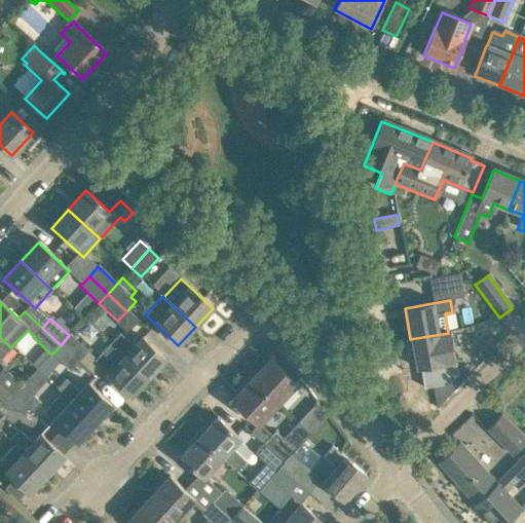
[(410,341),(406,342),(408,355),(413,353),(415,370),(420,369),(423,389),(426,389),(426,388),(449,384),(455,377),(456,377),(458,375),(450,332),(448,333),(410,339),(410,341)]
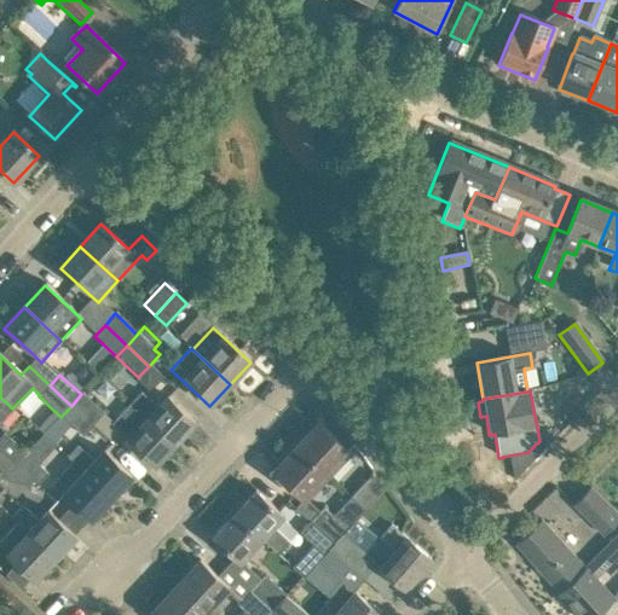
[(71,406),(93,427),(103,415),(81,394),(71,406)]
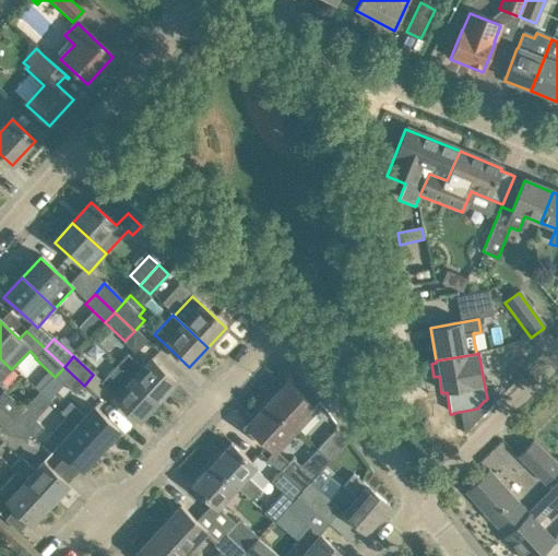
[(151,359),(142,369),(127,356),(117,366),(156,402),(175,382),(151,359)]
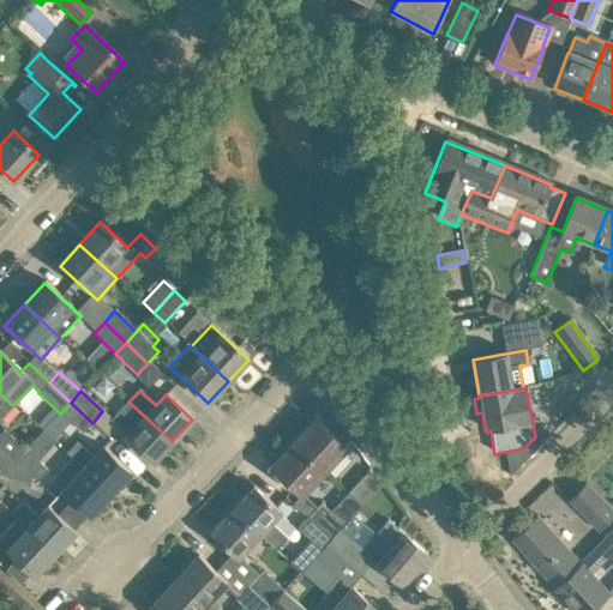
[(0,418),(12,405),(0,393),(0,418)]
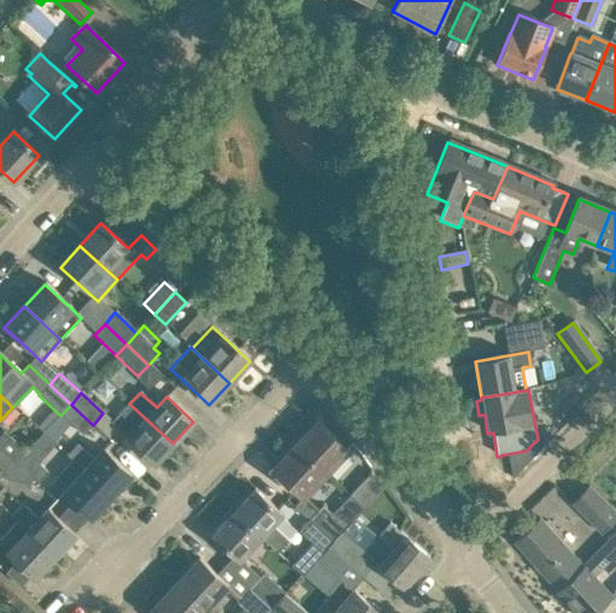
[(153,465),(172,443),(129,404),(111,424),(127,438),(127,440),(153,465)]
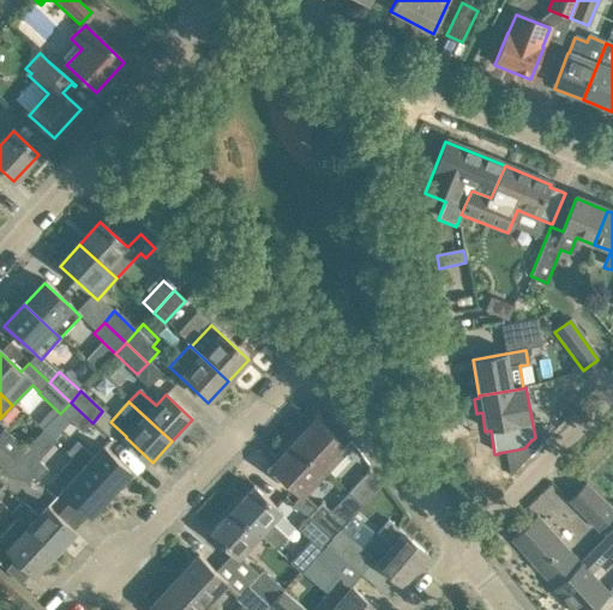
[(82,434),(92,423),(71,403),(60,414),(82,434)]
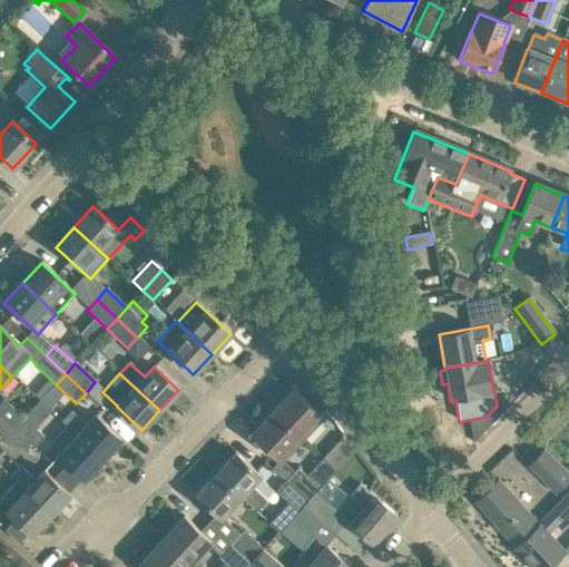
[(320,417),(292,391),(272,412),(300,439),(320,417)]
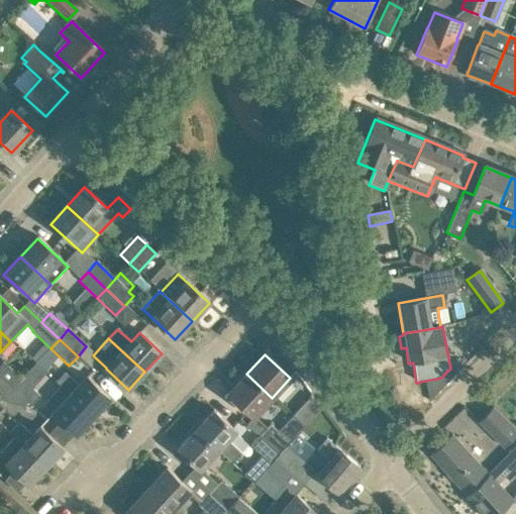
[(0,378),(12,390),(21,381),(3,364),(0,366),(0,378)]
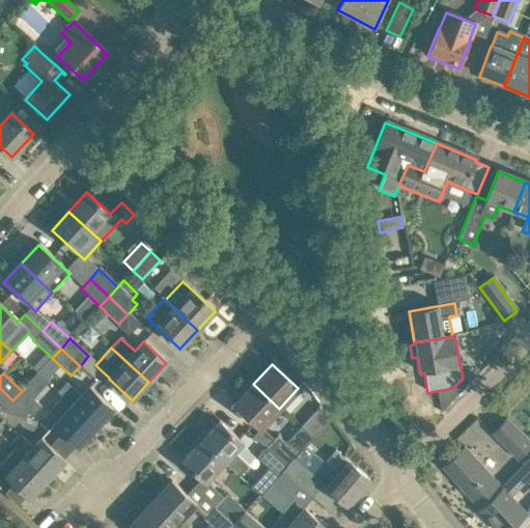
[(89,388),(80,397),(65,384),(57,393),(61,397),(94,427),(112,409),(89,388)]
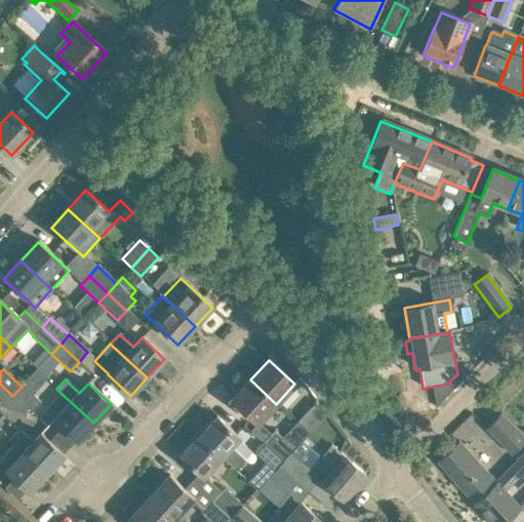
[(257,424),(276,404),(250,379),(232,400),(257,424)]
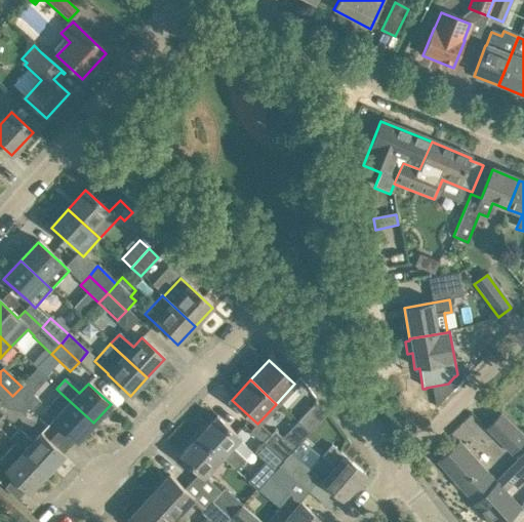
[(0,401),(4,405),(12,396),(0,384),(0,401)]
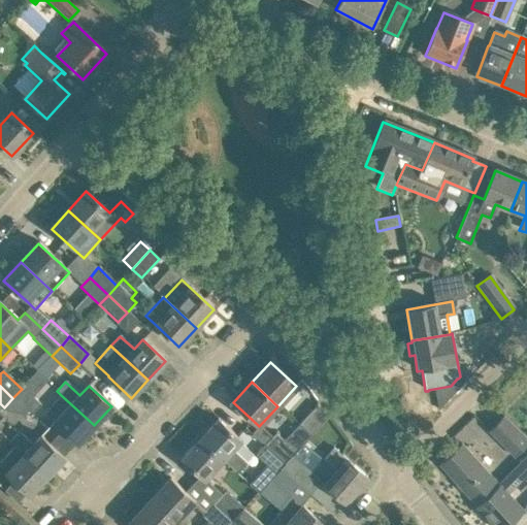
[(27,413),(31,416),(40,406),(22,389),(12,398),(27,413)]
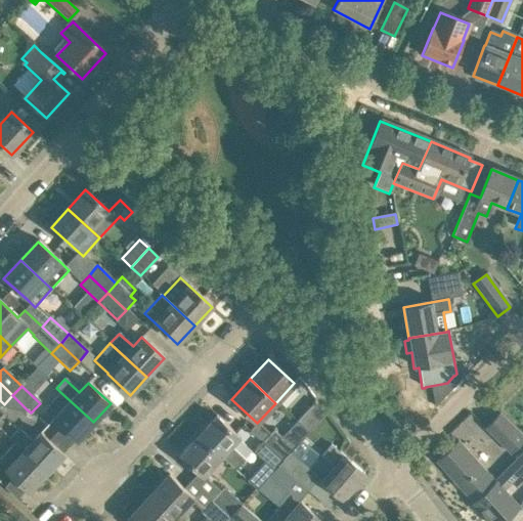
[(93,422),(60,392),(43,410),(76,441),(93,422)]
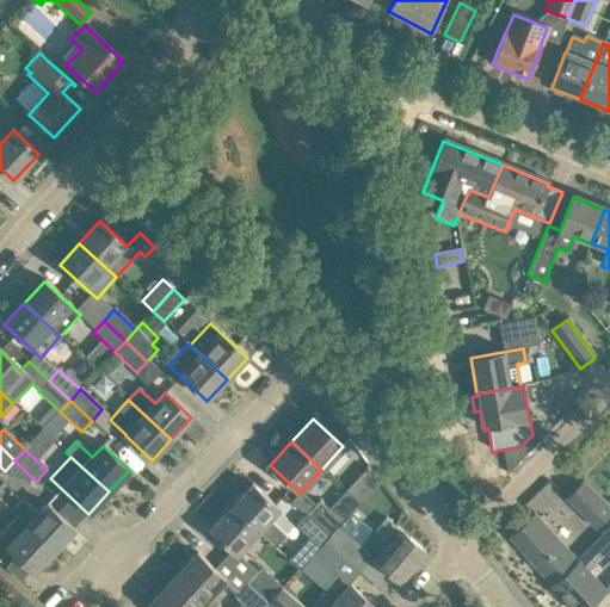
[(28,482),(31,477),(14,460),(5,471),(2,472),(7,477),(28,482)]
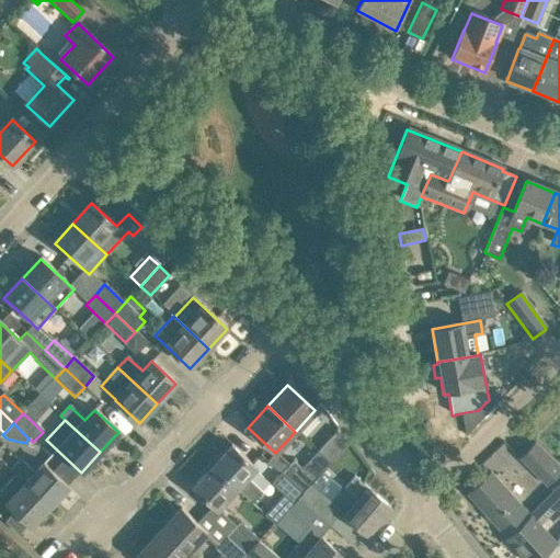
[(350,444),(336,432),(317,452),(330,464),(350,444)]
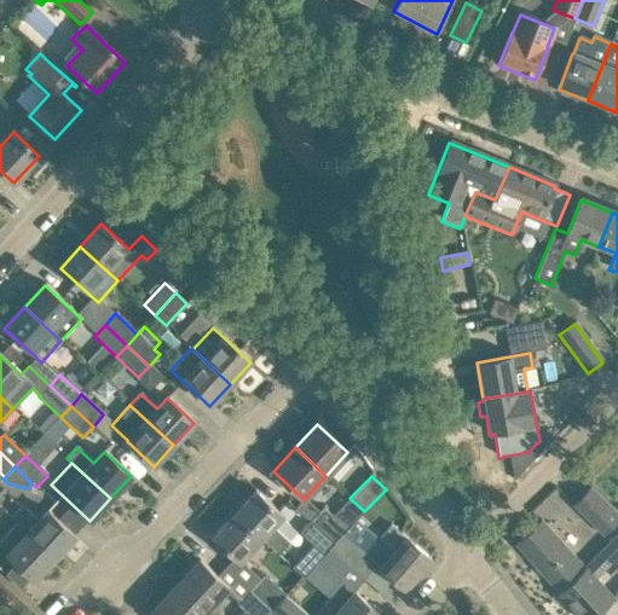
[(604,538),(617,522),(617,517),(589,489),(572,506),(604,538)]
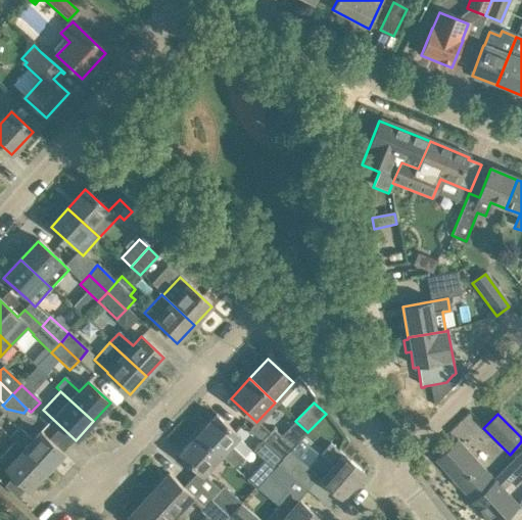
[(197,435),(221,458),(235,470),(245,460),(231,446),(239,437),(216,416),(197,435)]
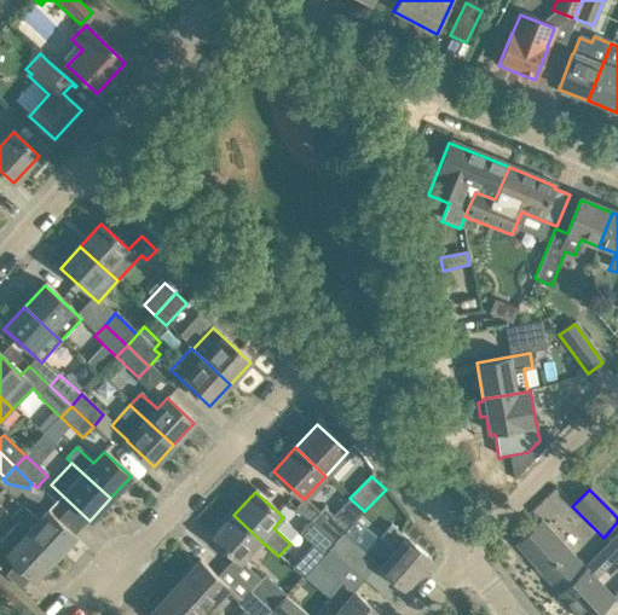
[(341,535),(364,511),(350,498),(331,517),(323,508),(309,522),(310,523),(333,545),(341,535)]
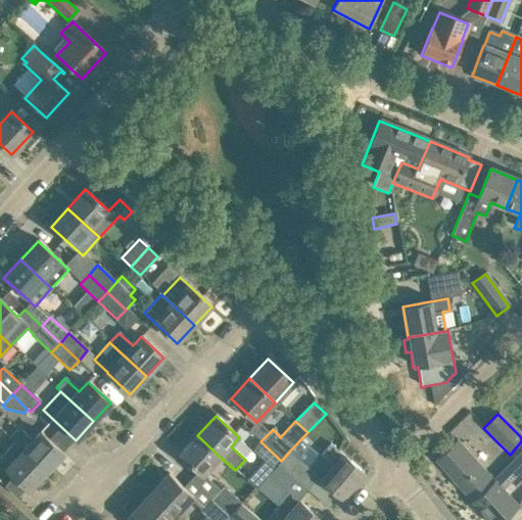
[(63,454),(40,433),(32,442),(17,429),(9,438),(14,443),(46,472),(63,454)]
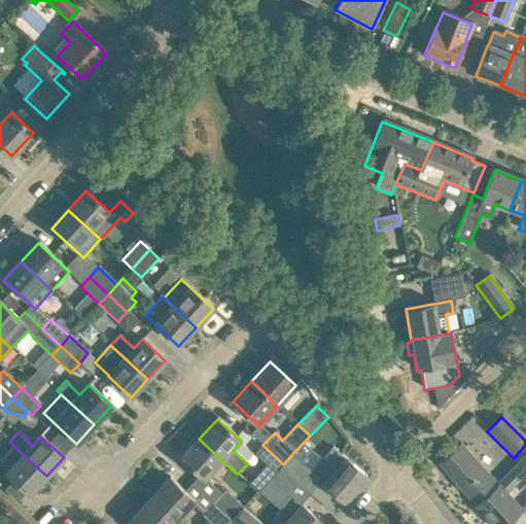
[(204,480),(222,461),(199,439),(180,458),(204,480)]
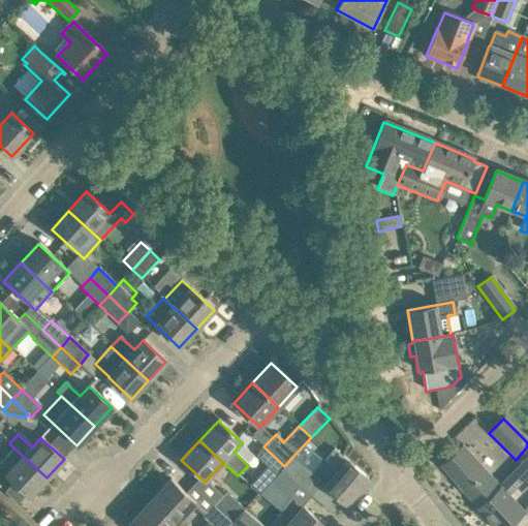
[(476,507),(498,487),(462,446),(439,466),(476,507)]
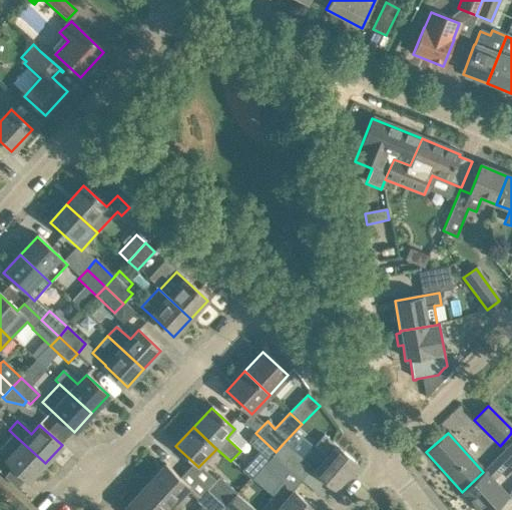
[(276,452),(257,434),(248,443),(268,461),(272,457),(276,452)]
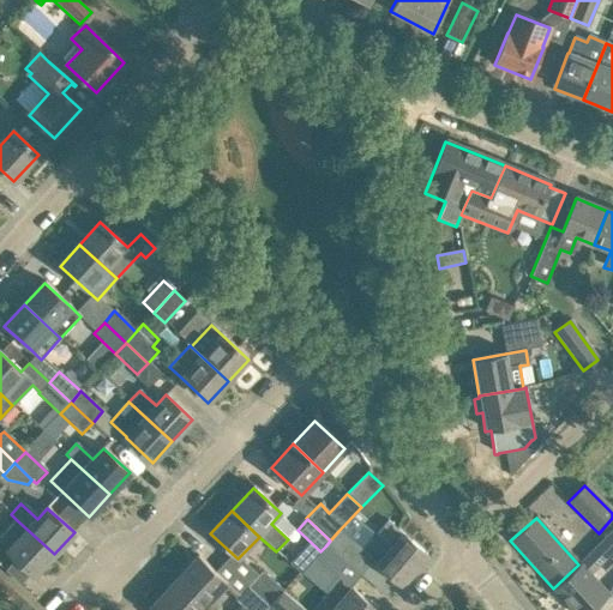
[(0,544),(34,575),(54,554),(17,520),(0,537),(0,544)]
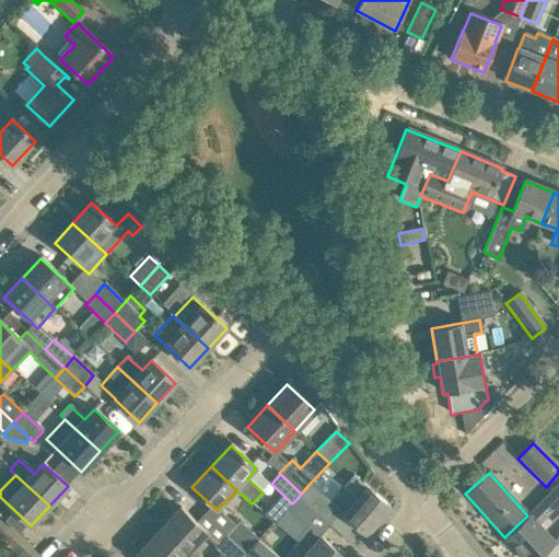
[(388,507),(387,506),(353,477),(344,488),(357,500),(345,514),(365,533),(388,507)]
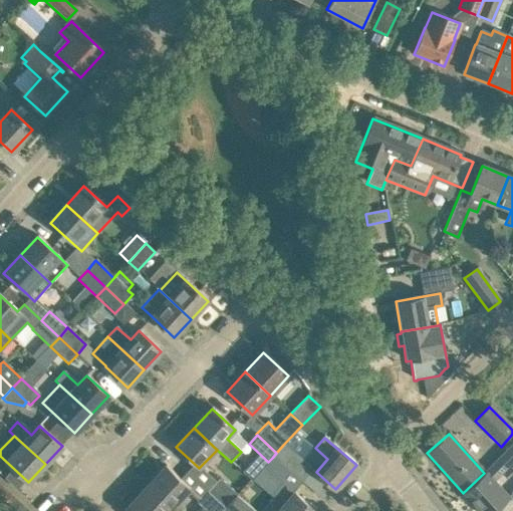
[(301,483),(312,470),(283,445),(276,453),(272,458),(301,483)]
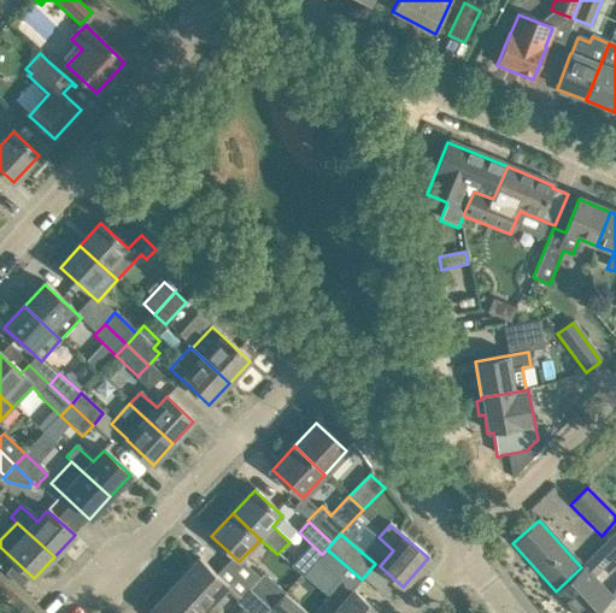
[(594,612),(610,599),(614,595),(597,577),(615,556),(615,552),(606,543),(581,567),(556,591),(556,593),(574,612),(594,612)]
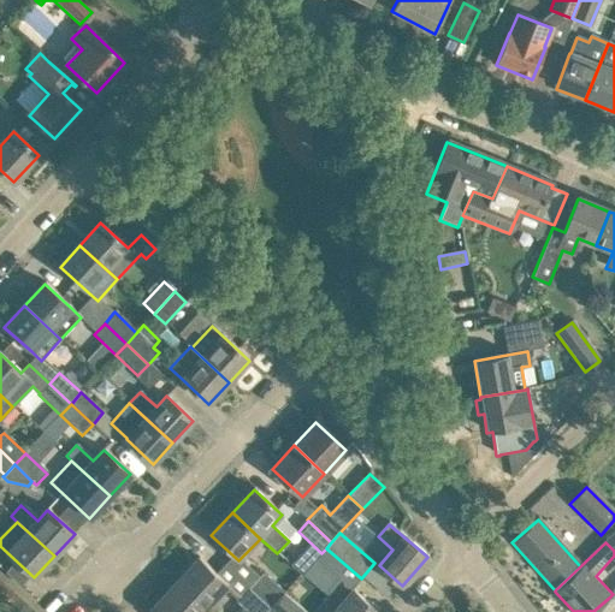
[(350,590),(361,578),(326,548),(321,553),(315,560),(336,580),(326,592),(342,605),(336,611),(374,611),(350,590)]
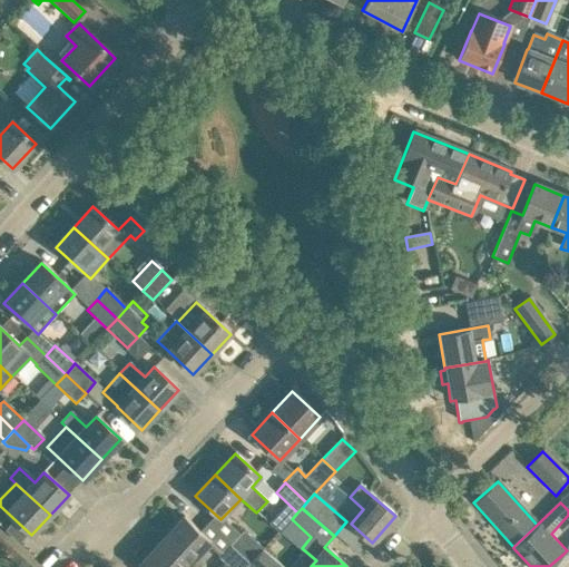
[(162,540),(189,566),(211,543),(184,518),(162,540)]
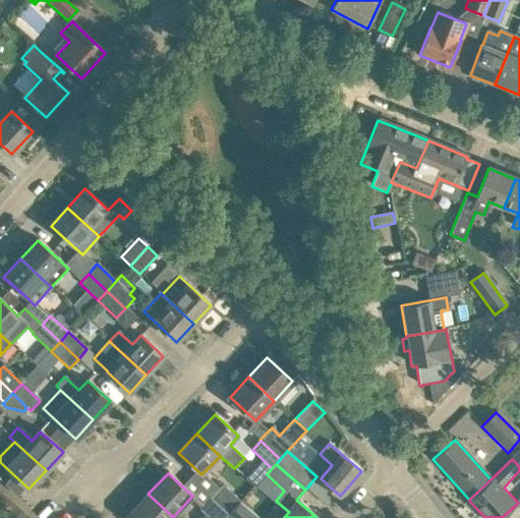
[(239,503),(240,502),(222,485),(210,499),(228,515),(239,503)]
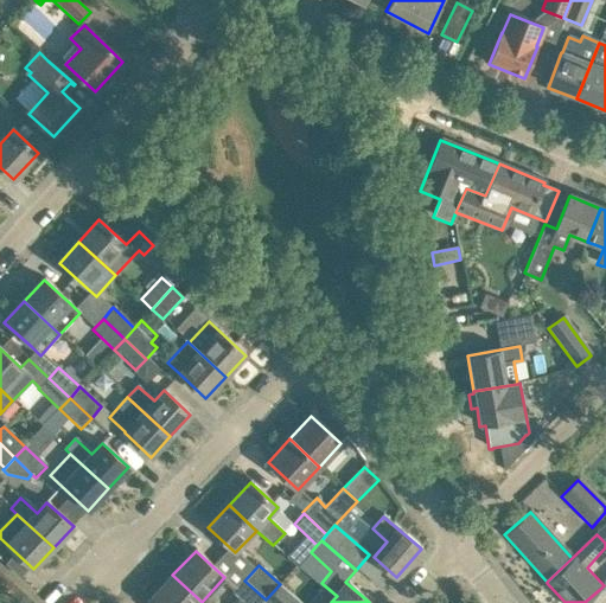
[(202,602),(172,575),(150,600),(152,602),(202,602)]
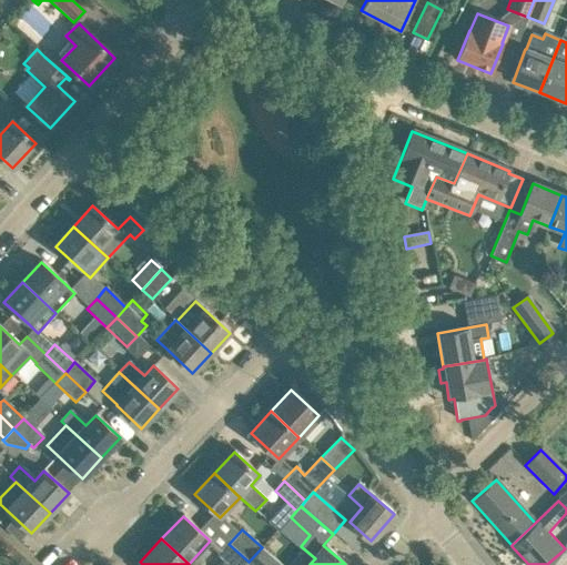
[(246,564),(249,562),(229,544),(218,556),(226,564),(246,564)]
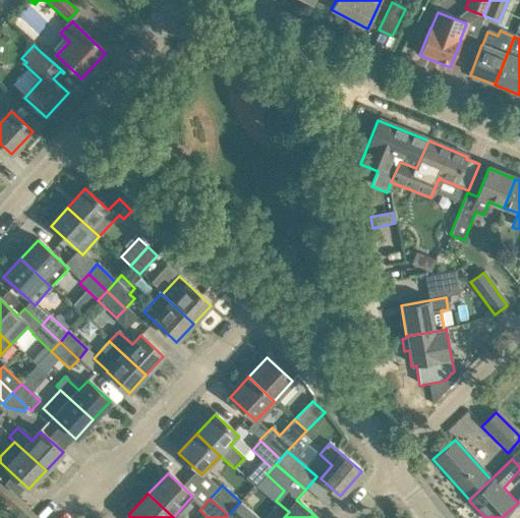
[(256,517),(250,512),(239,503),(228,515),(231,517),(256,517)]
